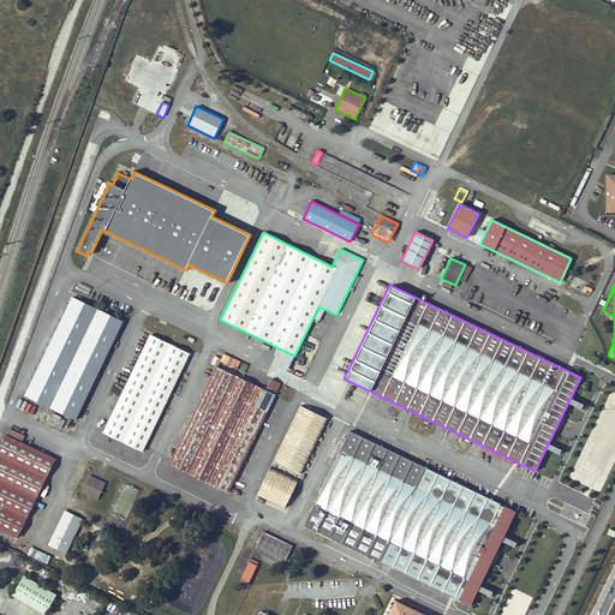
[(124,322),(72,297),(24,395),(76,421),(124,322)]
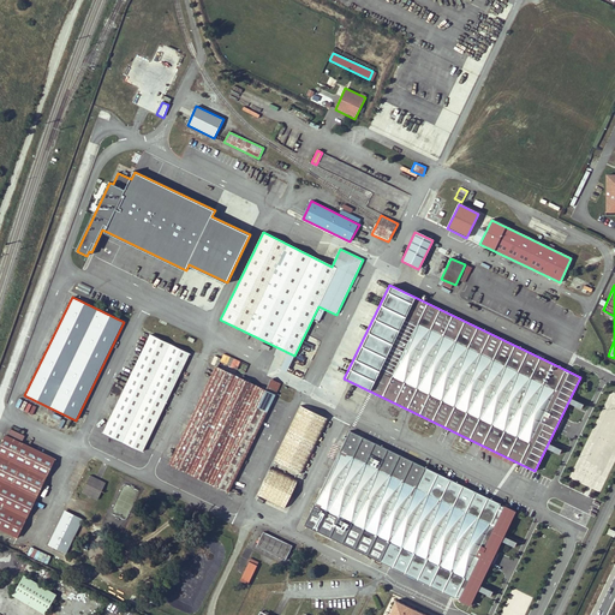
[(190,353),(150,334),(102,433),(143,452),(190,353)]
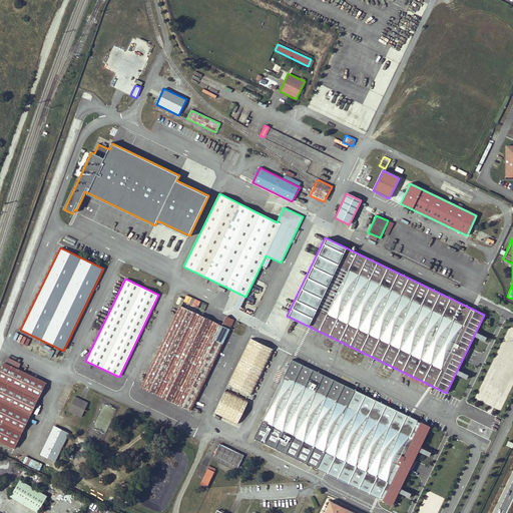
[(230,330),(180,306),(140,387),(190,412),(230,330)]
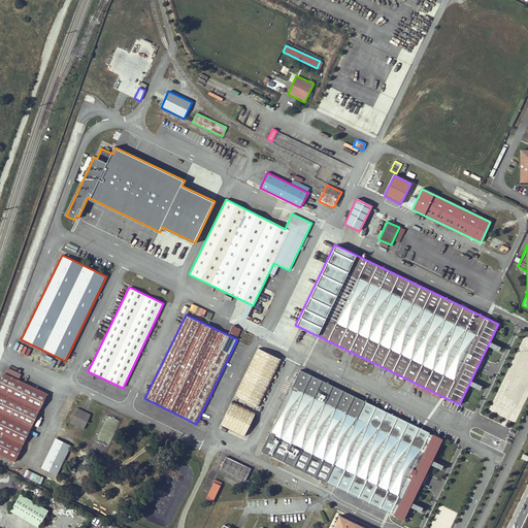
[(527,337),(522,335),(491,413),(517,423),(527,395),(527,337)]
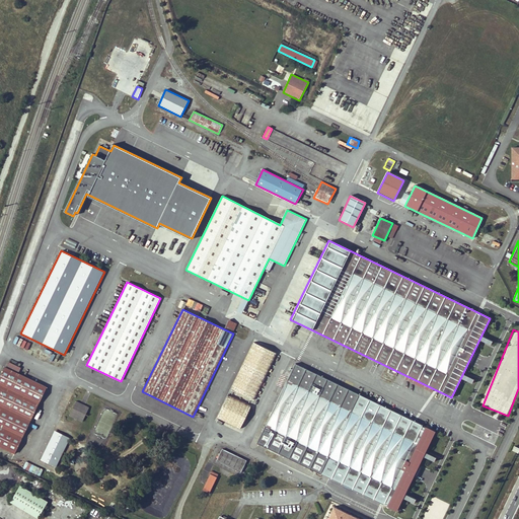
[(277,354),(252,343),(231,388),(254,399),(277,354)]
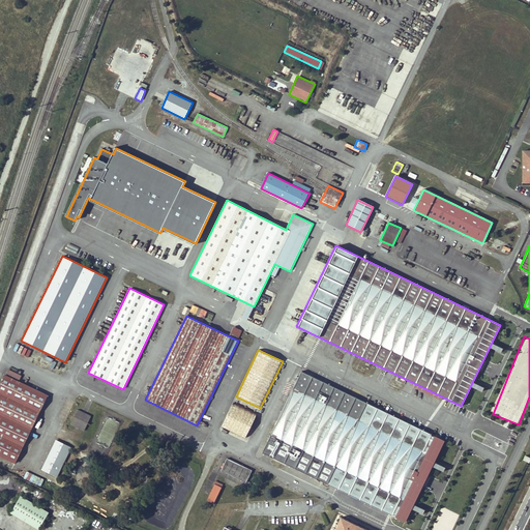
[(445,440),(301,372),(262,453),(406,522),(445,440)]
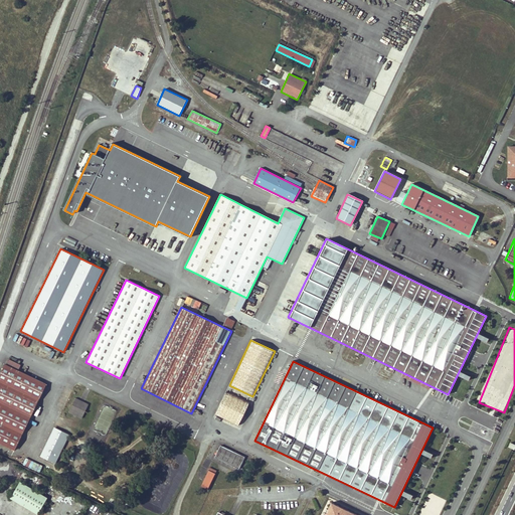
[(46,384),(4,364),(0,373),(0,445),(15,452),(46,384)]
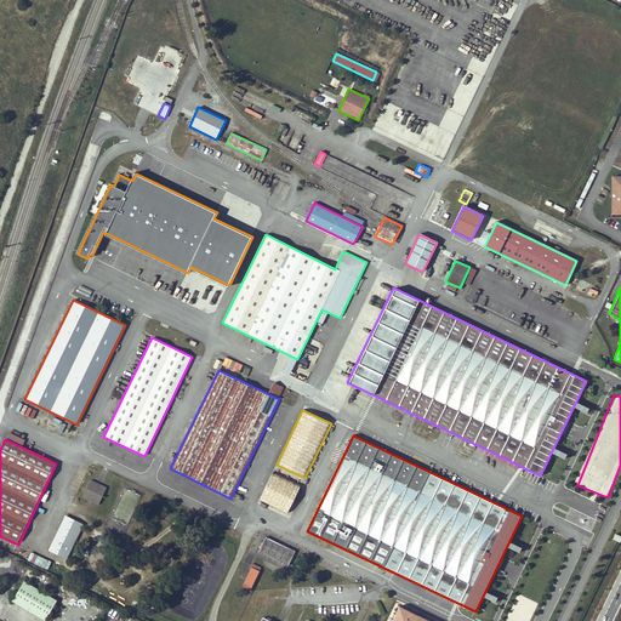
[(552,454),(565,460),(567,455),(554,449),(552,454)]
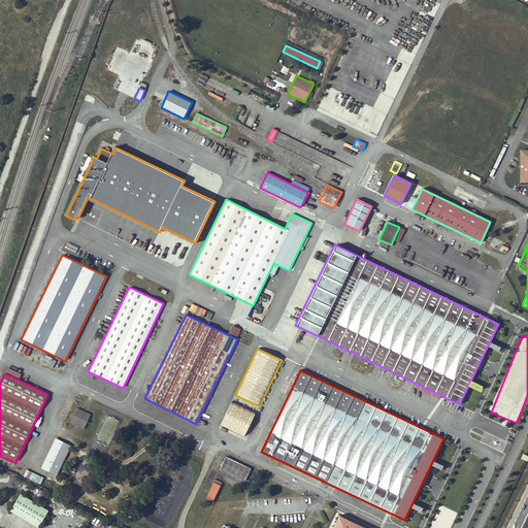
[(256,414),(232,402),(221,426),(244,437),(256,414)]
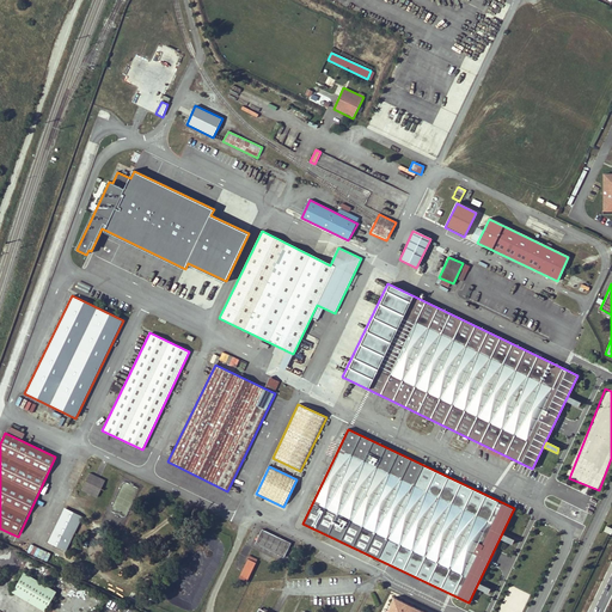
[(105,481),(90,473),(81,490),(97,497),(105,481)]
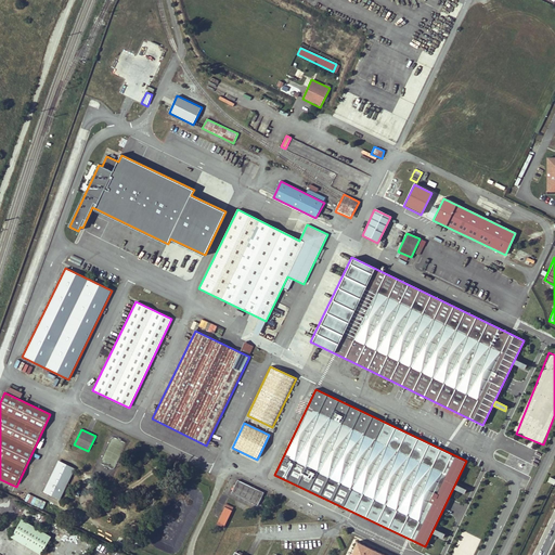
[(75,468),(59,461),(43,492),(60,500),(75,468)]
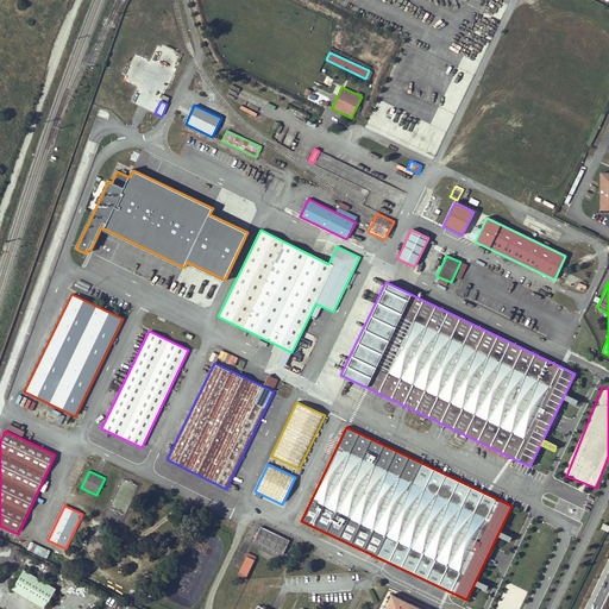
[(289,540),(261,527),(253,541),(283,554),(289,540)]
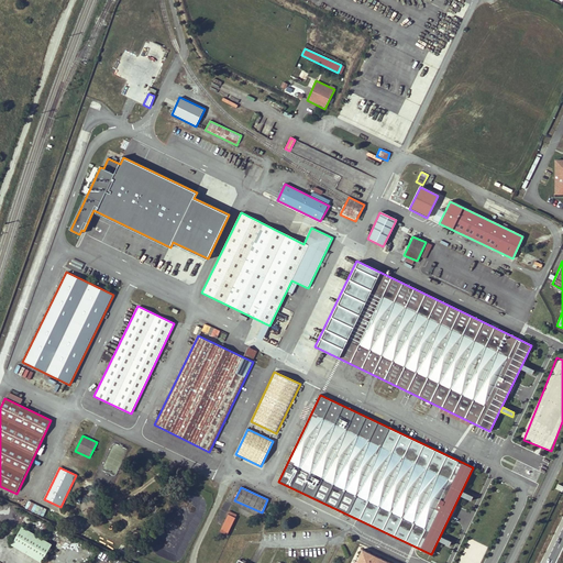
[(25,498),(21,505),(36,512),(40,506),(25,498)]
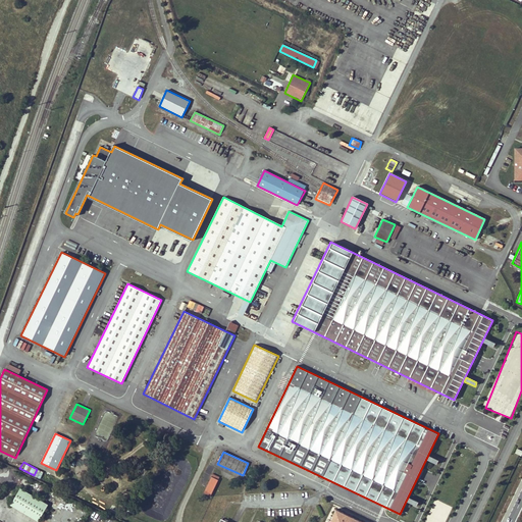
[(219,478),(212,475),(203,492),(211,497),(219,478)]
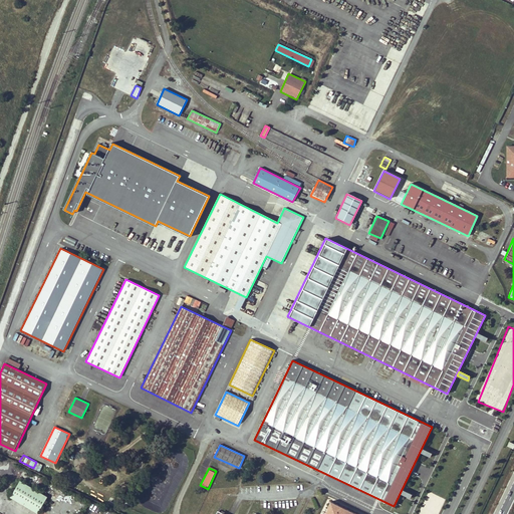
[(38,513),(47,497),(20,481),(10,498),(38,513)]
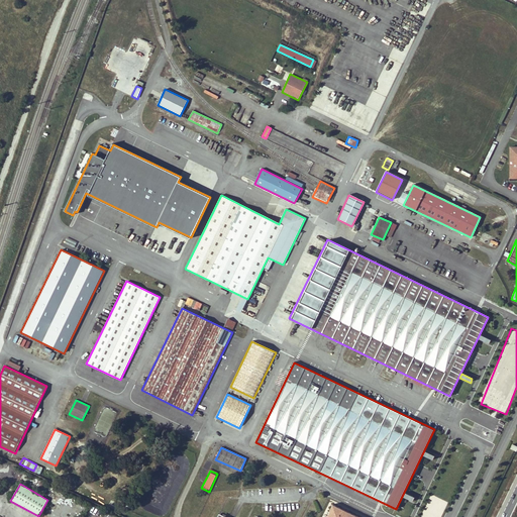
[(404,494),(402,498),(413,502),(415,498),(404,494)]
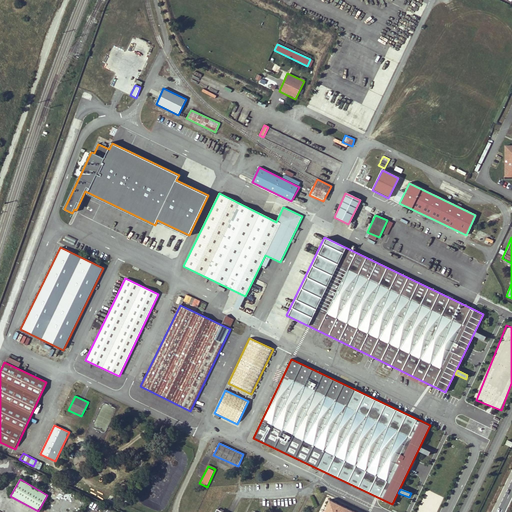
[(436,511),(438,506),(422,499),(417,511),(418,511),(436,511)]
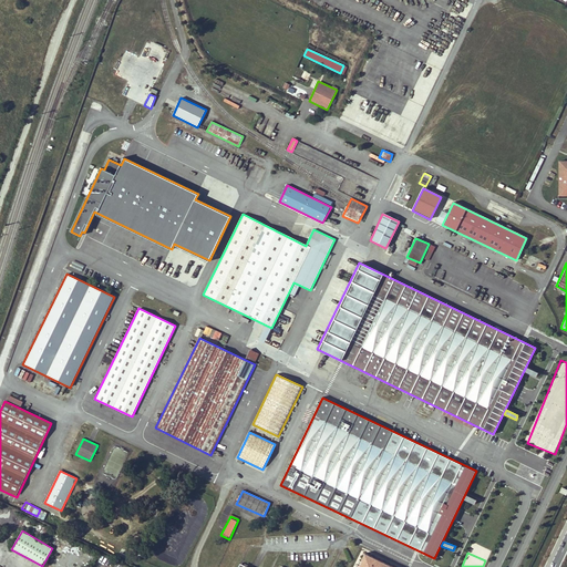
[(392,566),(367,555),(359,566),(392,566)]
